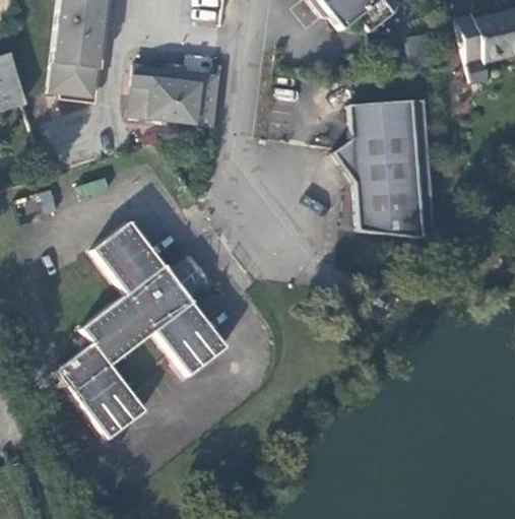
[(61,0),(59,14),(102,20),(104,0),(61,0)]
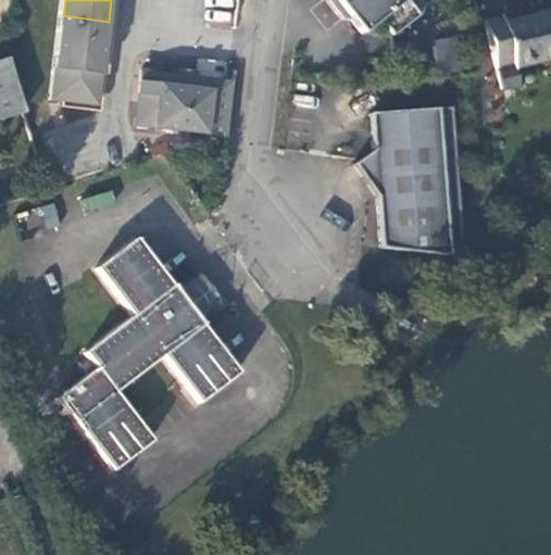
[(210,0),(209,21),(238,24),(240,0),(210,0)]
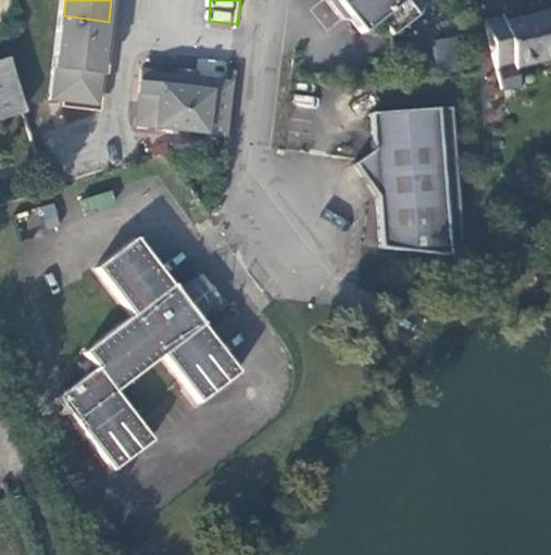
[(338,0),(364,34),(382,20),(396,35),(422,14),(410,0),(338,0)]
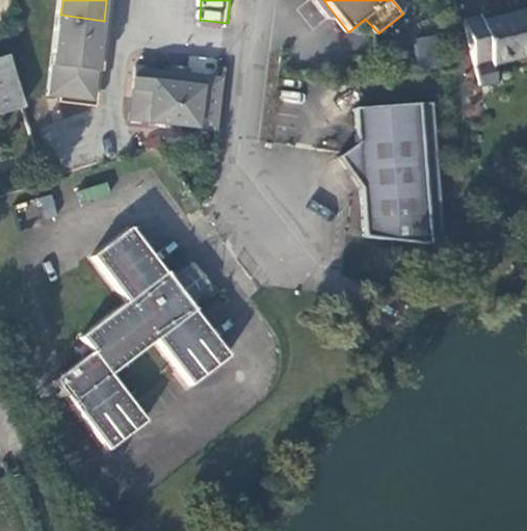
[(496,64),(526,56),(526,10),(484,21),(483,16),(468,20),(478,61),(494,58),(496,64)]
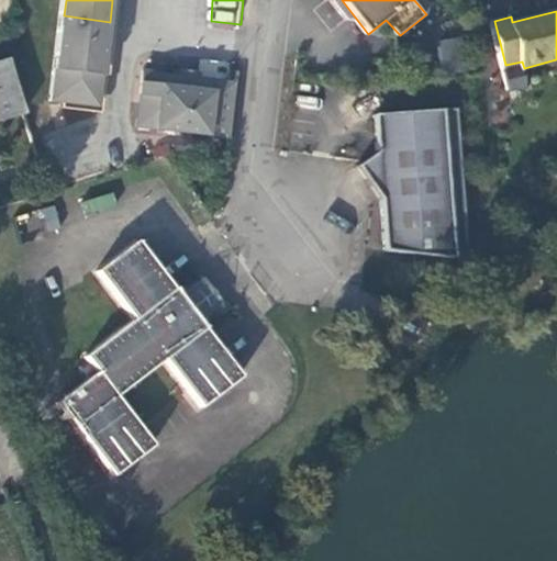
[(62,26),(108,33),(110,22),(64,15),(62,26)]
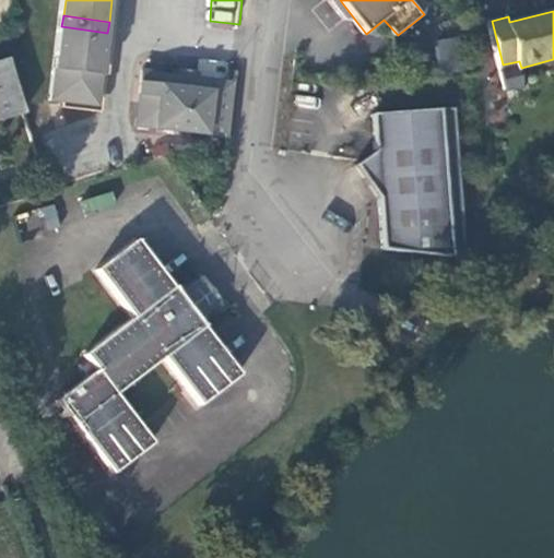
[(57,60),(103,67),(107,33),(61,26),(57,60)]
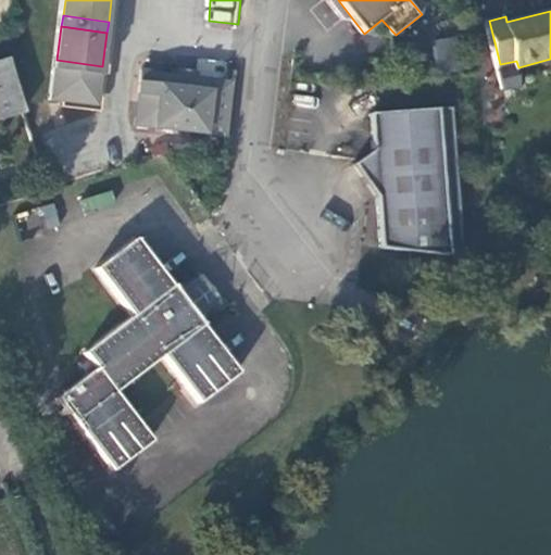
[(436,40),(441,62),(463,57),(459,36),(436,40)]
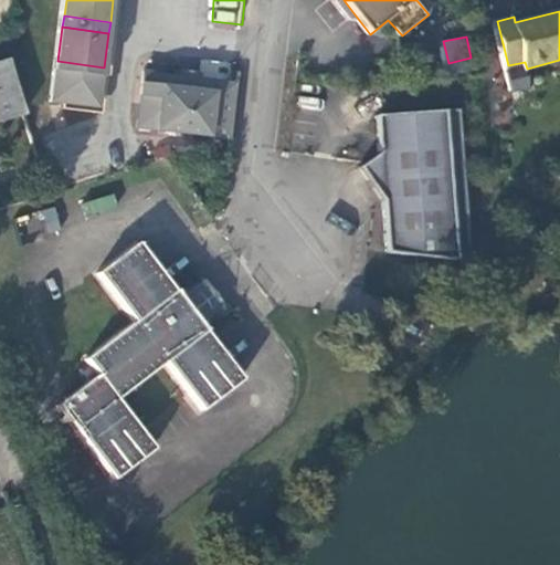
[(0,62),(0,123),(28,115),(11,59),(0,62)]
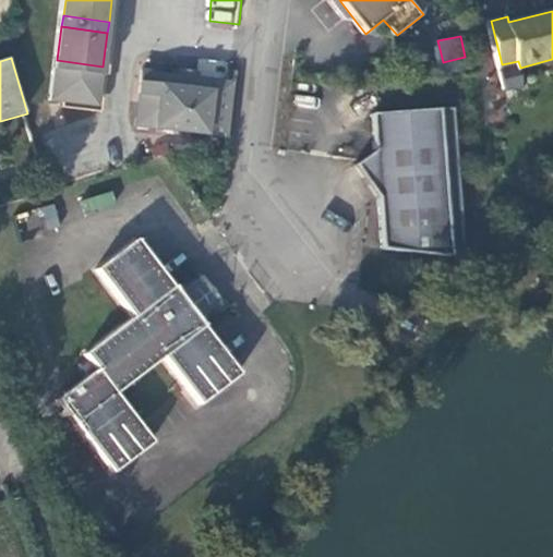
[(56,69),(101,75),(103,67),(57,60),(56,69)]
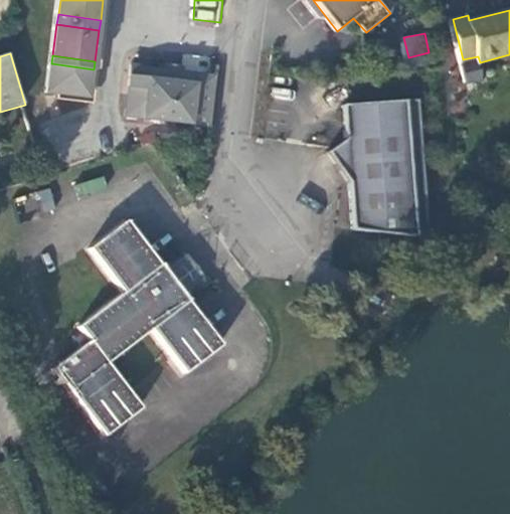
[(168,69),(185,70),(185,65),(168,62),(168,69)]
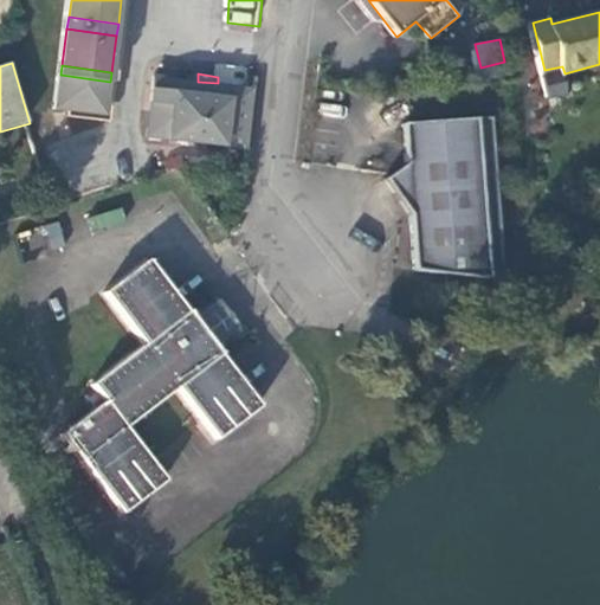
[(104,115),(110,82),(60,75),(55,108),(104,115)]
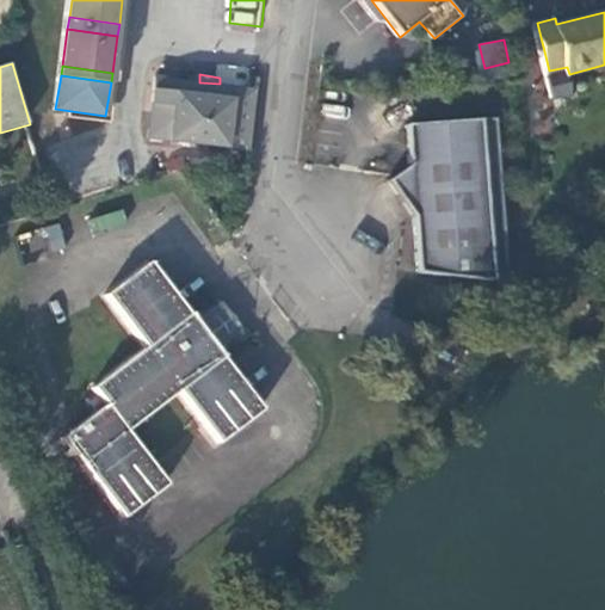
[(249,149),(258,90),(220,84),(199,82),(171,78),(170,91),(162,92),(155,136),(249,149)]
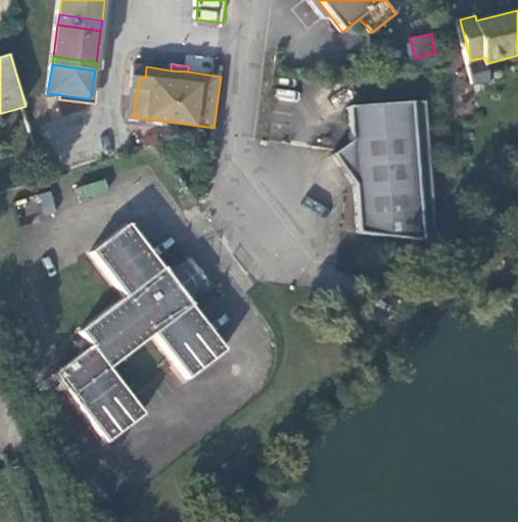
[(359,185),(362,233),(439,241),(429,101),(352,106),(355,141),(336,154),(359,185)]
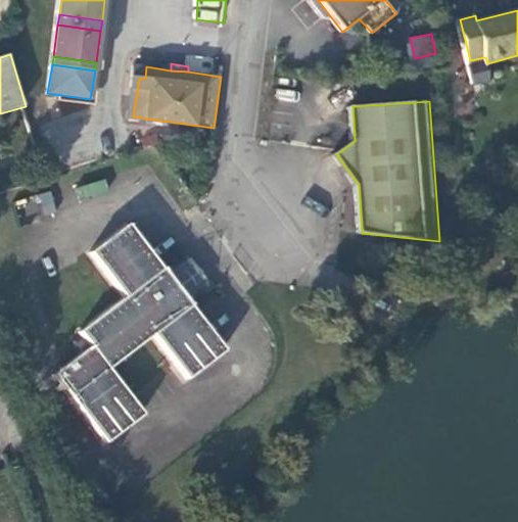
[(32,216),(60,208),(56,190),(28,197),(32,216)]
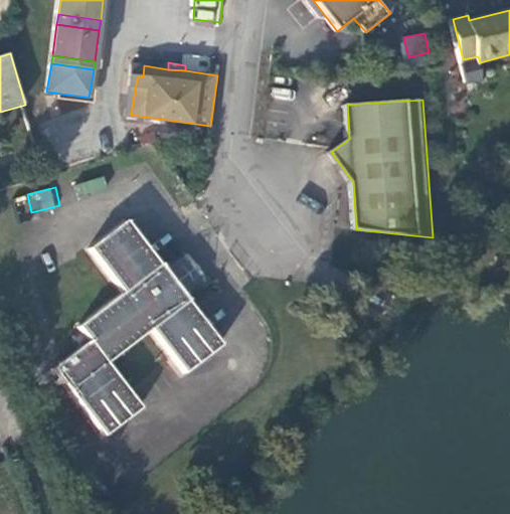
[(227,345),(193,300),(164,261),(131,216),(94,245),(127,290),(83,324),(94,338),(57,365),(110,435),(147,405),(113,360),(157,326),(191,372),(227,345)]
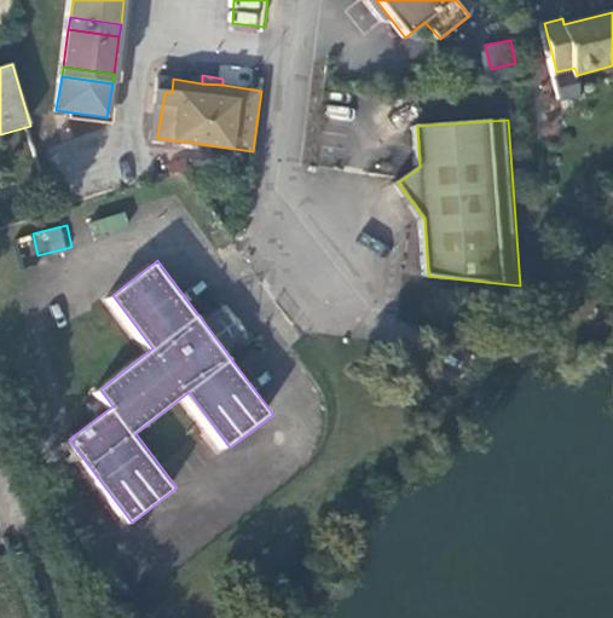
[(197,313),(232,361),(259,339),(224,294),(197,313)]
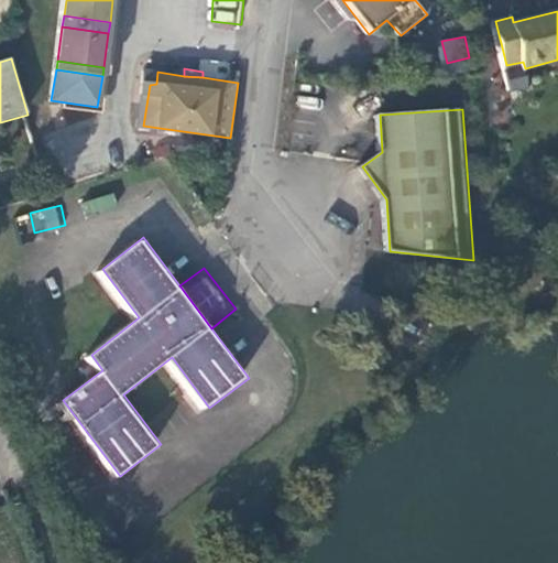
All buildings are outlined.
